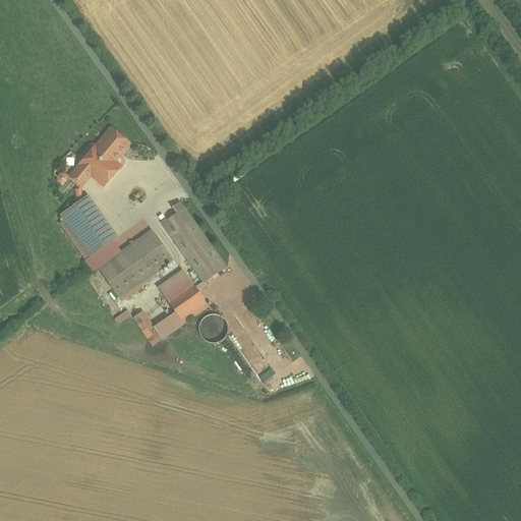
[(129,145),(111,129),(70,177),(81,186),(91,175),(103,186),(118,169),(111,164),(118,156),(119,156),(129,145)]
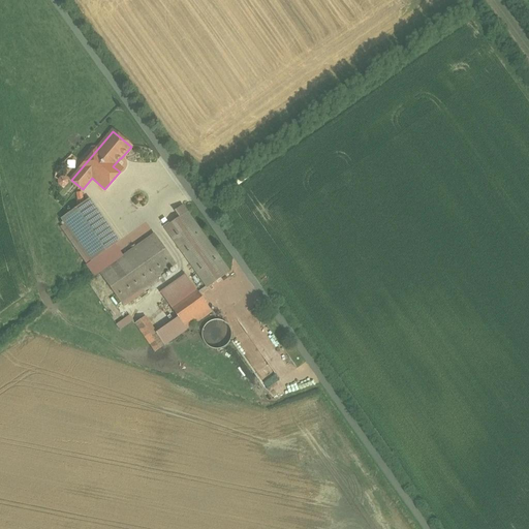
[(120,242),(90,198),(57,221),(87,265),(115,246),(120,242)]
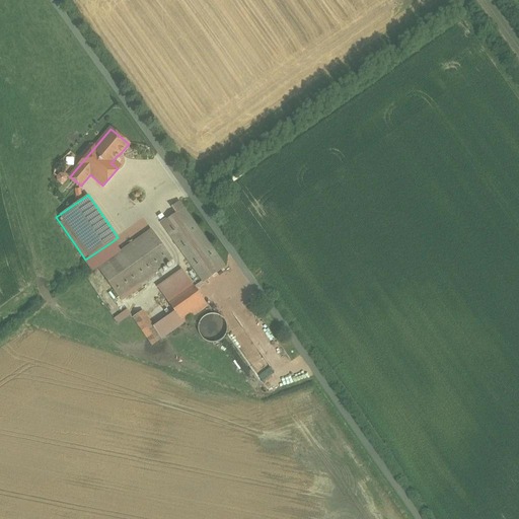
[(225,268),(178,202),(171,207),(175,213),(162,223),(204,283),(225,268)]
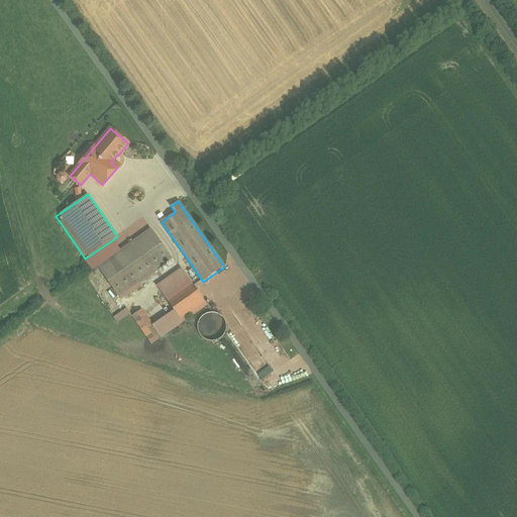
[(120,251),(97,267),(118,296),(172,259),(151,229),(120,251)]
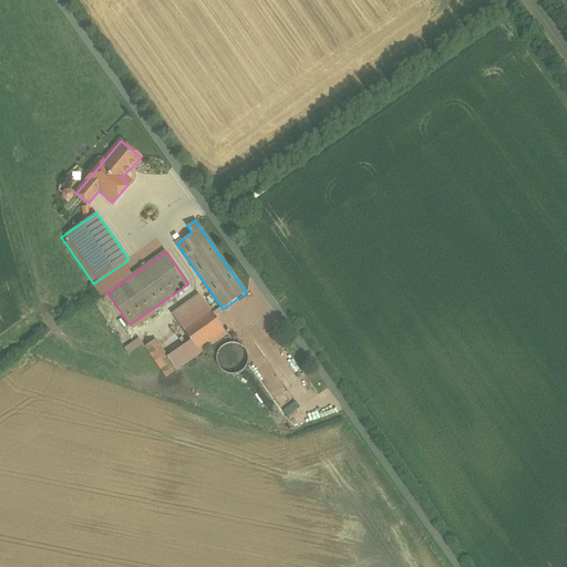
[(106,292),(132,276),(123,264),(93,284),(102,296),(106,292)]
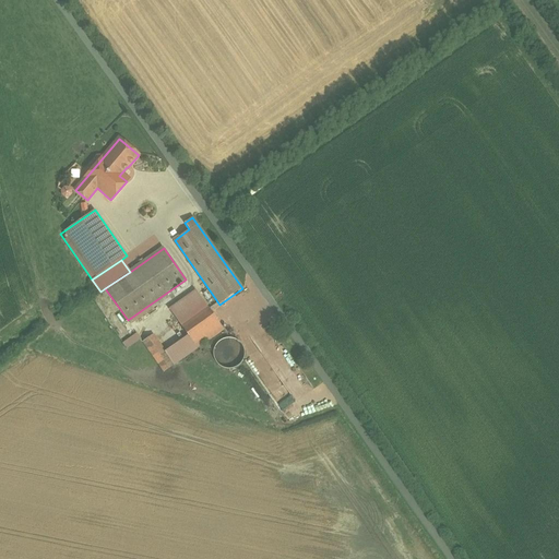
[(197,290),(169,310),(187,334),(198,348),(224,330),(197,290)]
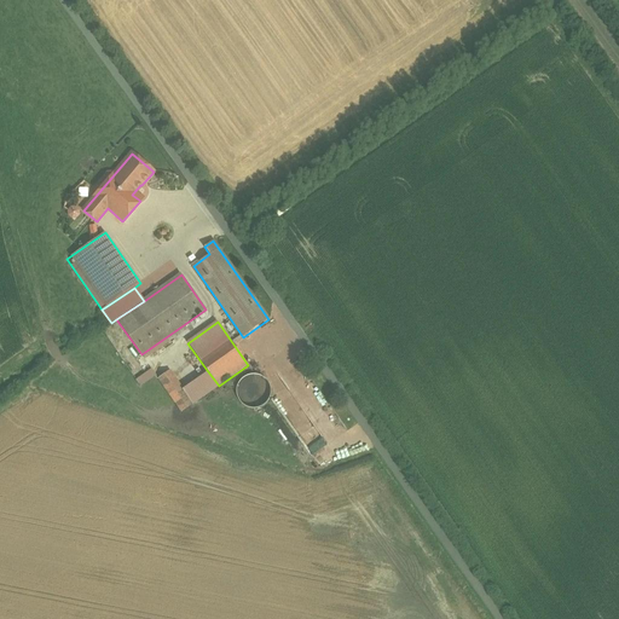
[(151,369),(136,380),(140,386),(156,375),(151,369)]
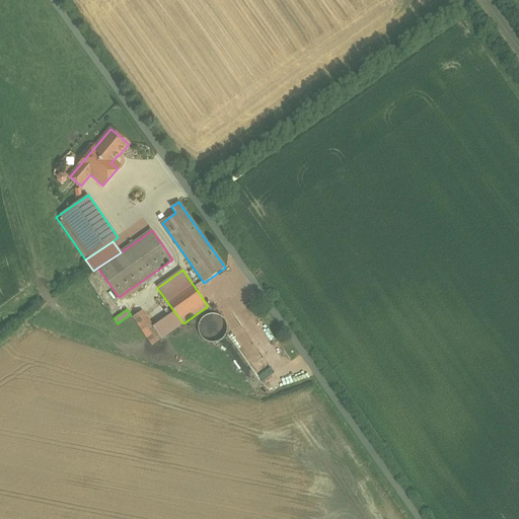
[(152,325),(142,310),(133,317),(152,345),(162,339),(152,325)]
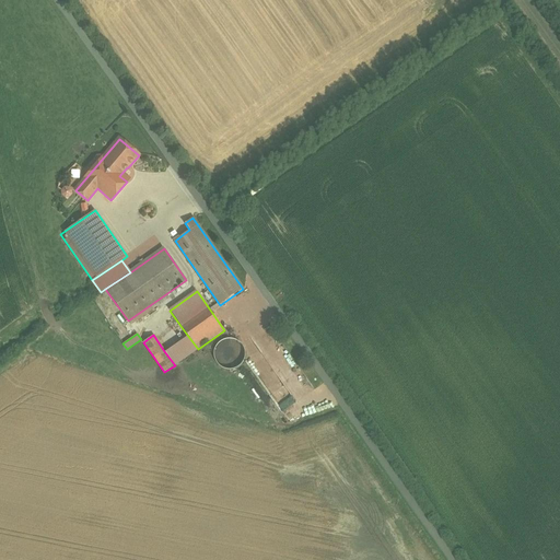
[(187,335),(164,351),(175,365),(198,349),(187,335)]
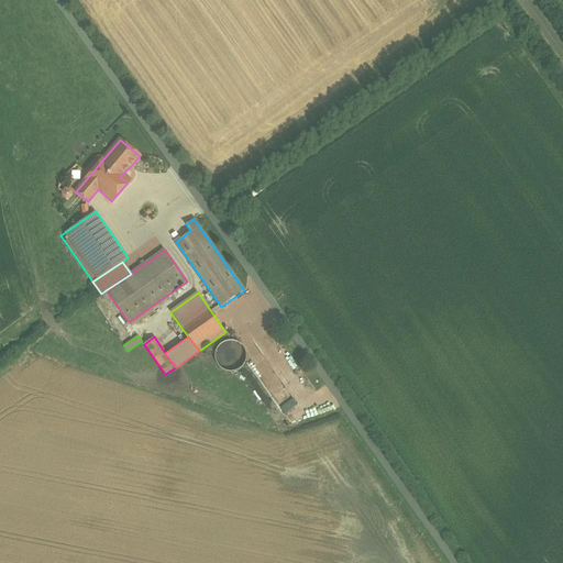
[(236,341),(233,341),(230,340),(228,341),(224,342),(222,343),(220,344),(219,346),(217,349),(216,351),(216,353),(214,354),(214,356),(216,359),(216,361),(217,363),(218,365),(219,366),(220,368),(222,370),(223,371),(225,371),(228,372),(231,372),(234,372),(235,372),(238,371),(240,368),(242,367),(243,366),(244,364),(245,363),(246,361),(246,360),(246,357),(246,355),(246,353),(245,351),(245,350),(244,348),(242,345),(241,344),(239,343),(236,341)]
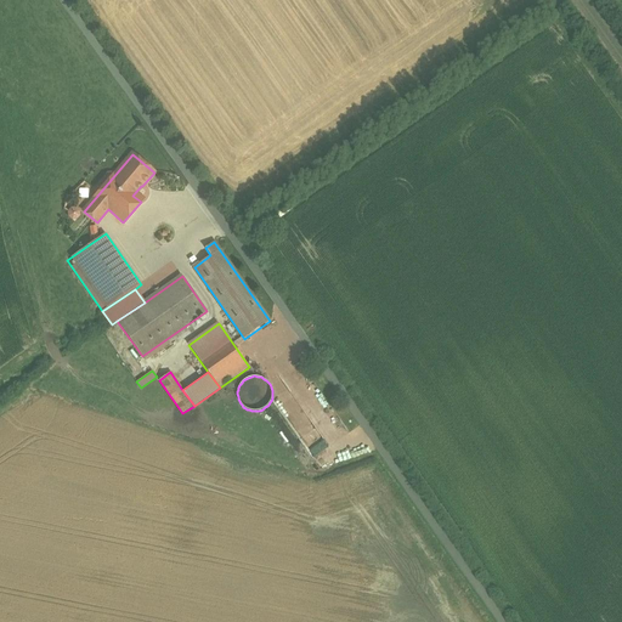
[(316,459),(333,448),(320,428),(303,439),(316,459)]
